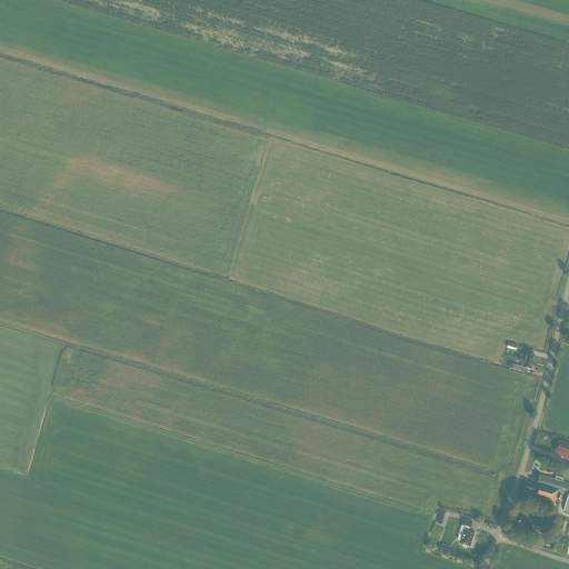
[(519,359),(533,363),(536,356),(527,353),(526,358),(520,357),(519,359)]
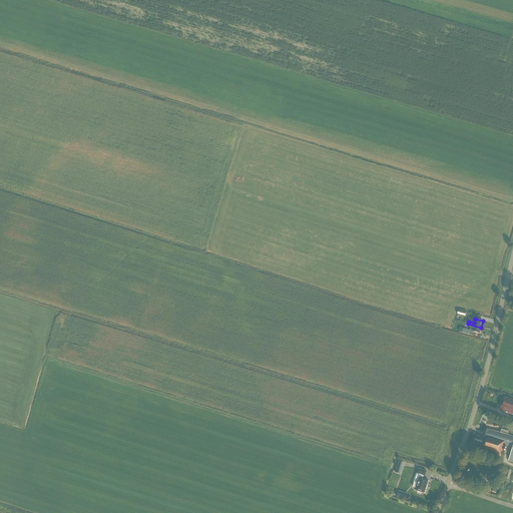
[(479,334),(481,328),(468,324),(468,326),(473,328),(472,332),(479,334)]
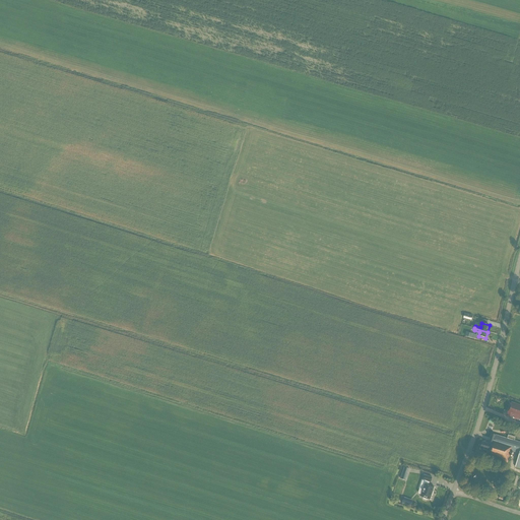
[(510,415),(509,417),(519,420),(519,419),(519,405),(512,402),(507,414),(510,415)]
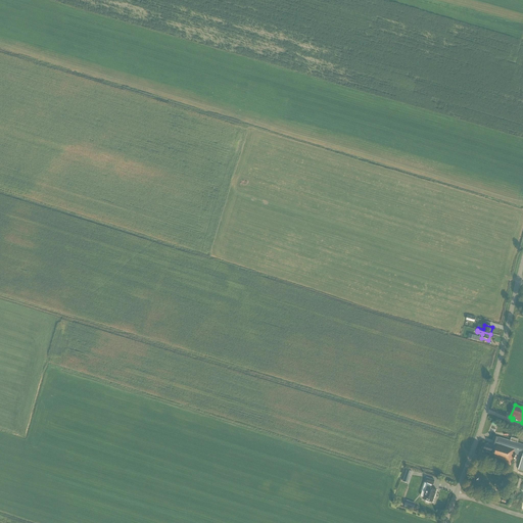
[(510,441),(498,438),(494,436),(491,446),(485,444),(483,452),(490,454),(488,460),(510,466),(513,454),(522,457),(518,470),(522,471),(522,444),(518,443),(519,439),(511,437),(510,441)]
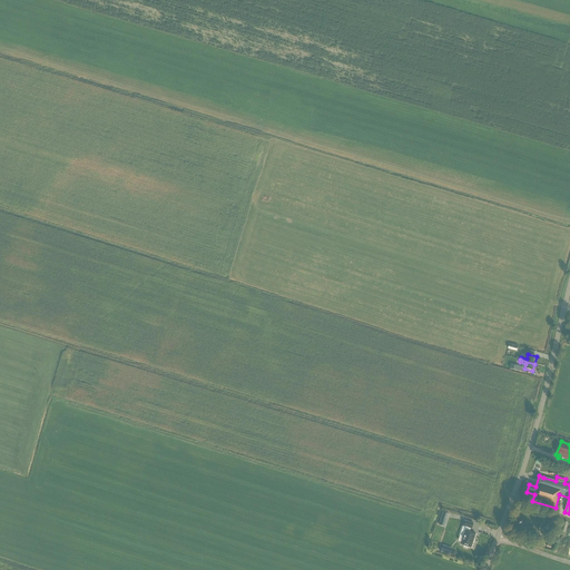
[(443,512),(439,524),(443,527),(446,517),(448,518),(449,514),(443,512)]
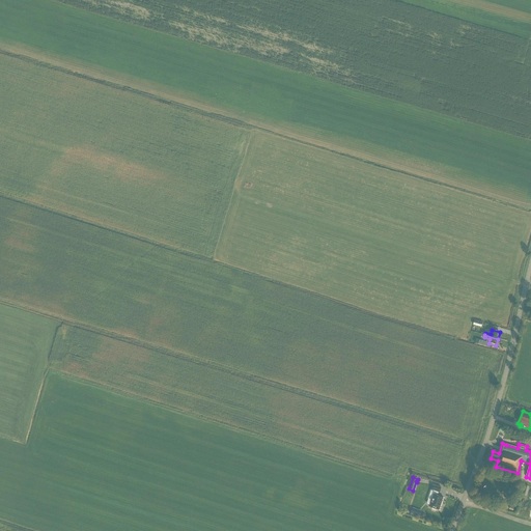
[(428,499),(427,504),(430,505),(429,507),(431,508),(432,510),(435,510),(436,509),(439,510),(443,497),(438,495),(438,493),(440,493),(442,487),(432,485),(431,491),(435,492),(431,501),(428,499)]
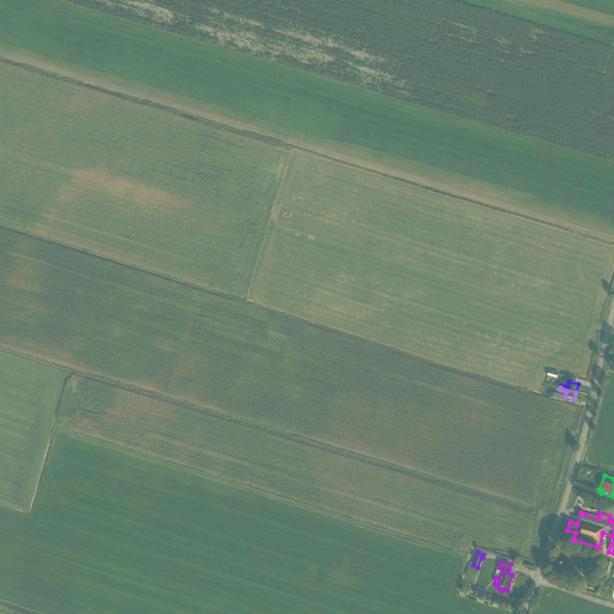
[(487,591),(477,588),(475,596),(485,599),(487,591)]
